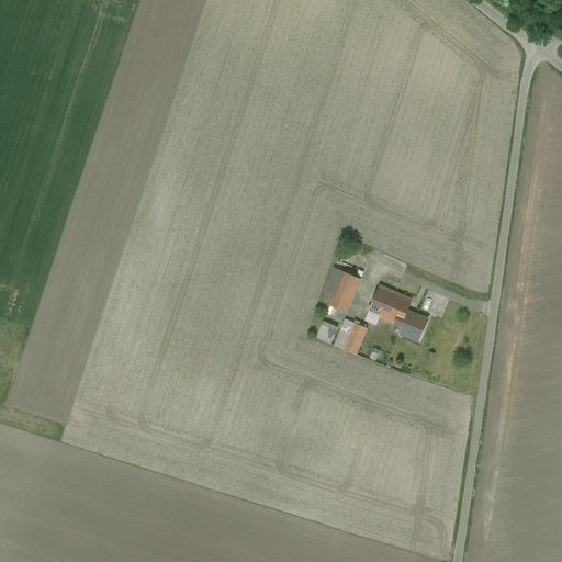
[(345,272),(335,268),(324,292),(334,296),(345,272)]
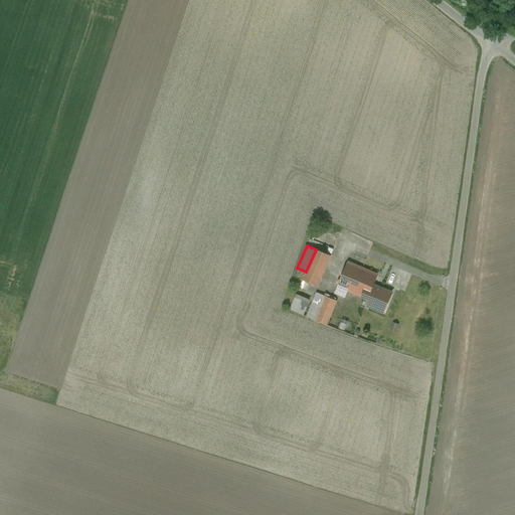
[(330,255),(316,249),(306,272),(302,280),(317,287),(330,255)]
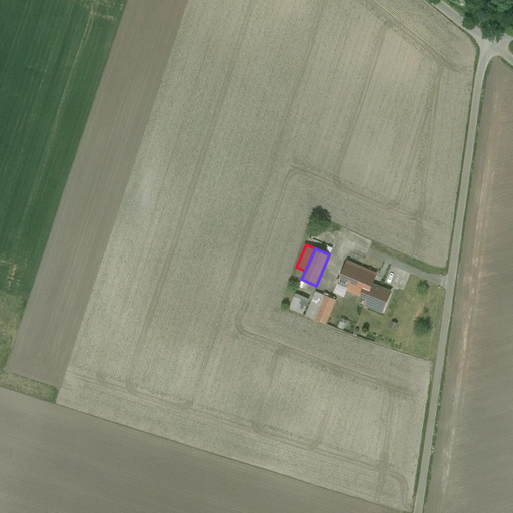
[(361,269),(348,263),(347,263),(338,286),(362,296),(367,283),(371,285),(375,274),(361,268),(361,269)]
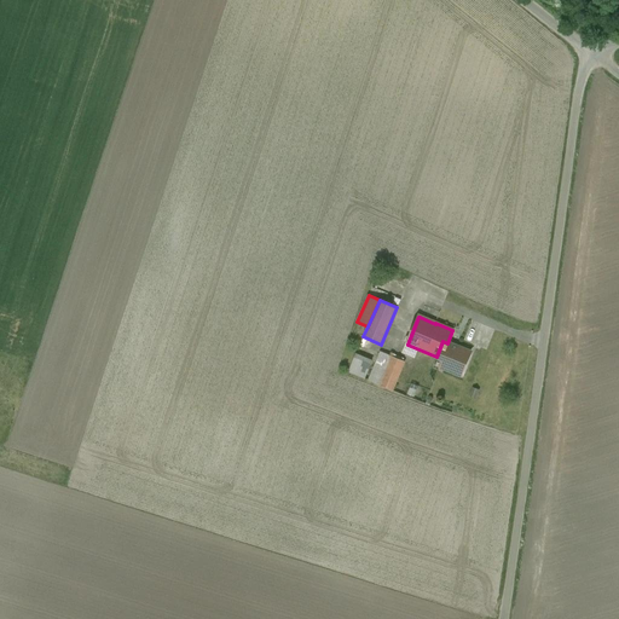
[(447,343),(443,341),(437,357),(445,360),(443,368),(461,375),(469,353),(447,343)]
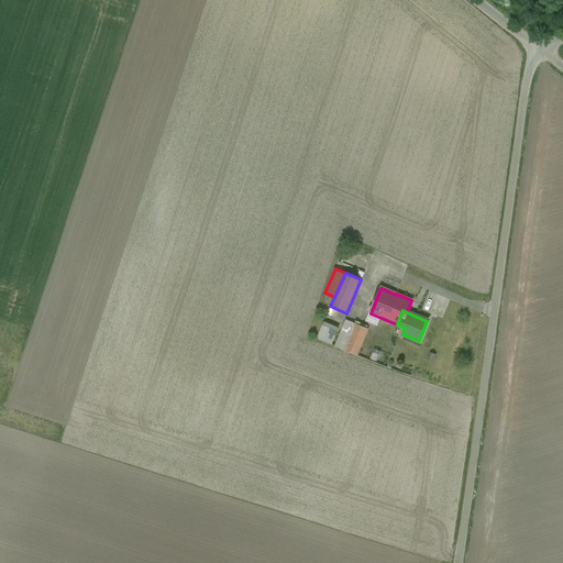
[(354,323),(346,320),(335,346),(356,355),(367,329),(357,324),(359,322),(355,321),(354,323)]
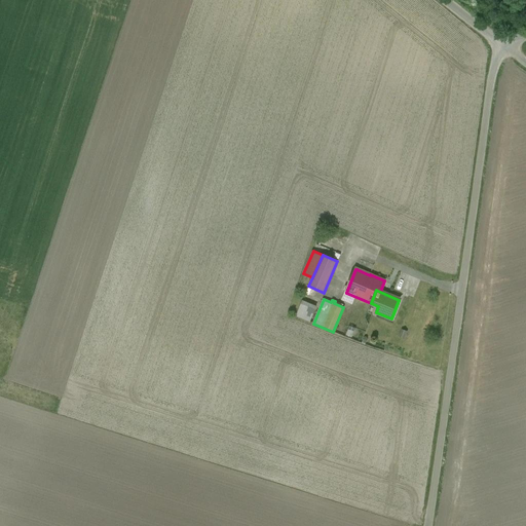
[(315,306),(302,301),(296,316),(309,322),(315,306)]
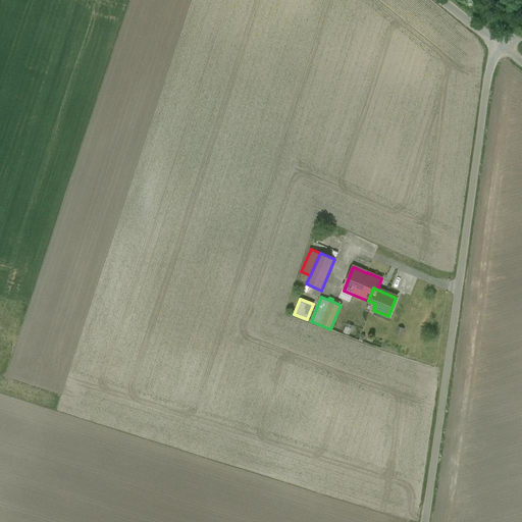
All buildings are outlined.
